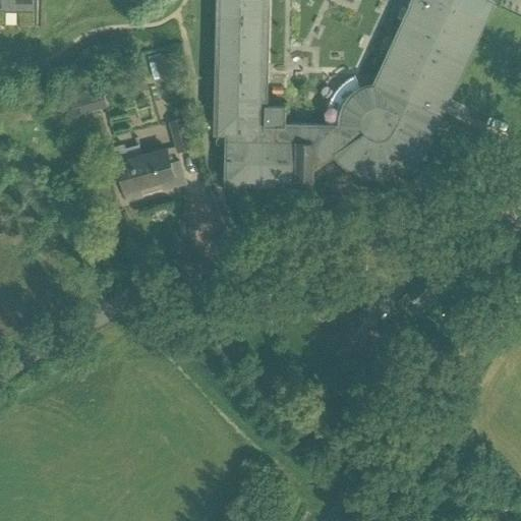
[(5,0),(5,11),(7,11),(17,11),(19,25),(36,25),(37,25),(37,0),(5,0)]
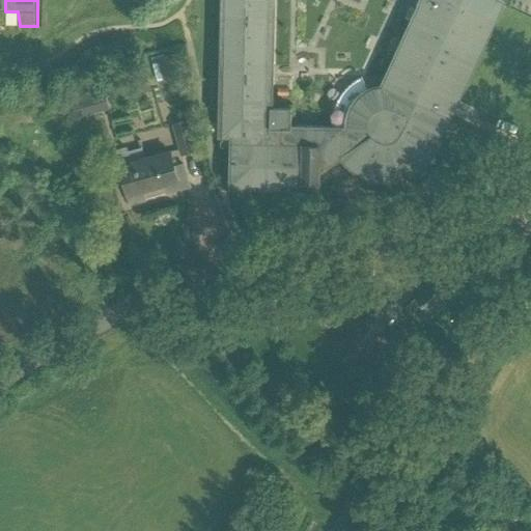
[(502,0),(418,0),(380,84),(376,85),(371,86),(366,89),(362,91),(357,98),(353,103),(350,109),(347,115),(346,121),(346,128),(330,128),(291,127),(291,107),(273,107),(273,64),(274,0),(224,0),(222,136),(231,136),(230,186),(302,187),(302,189),(319,190),(319,168),(324,165),(336,157),(339,155),(341,158),(346,155),(347,156),(353,162),(359,167),(367,170),(374,173),(383,174),(392,174),(399,172),(408,169),(415,165),(421,160),(426,154),(430,146),(446,114),(451,117),(456,107),(459,99),(504,1),(502,0)]
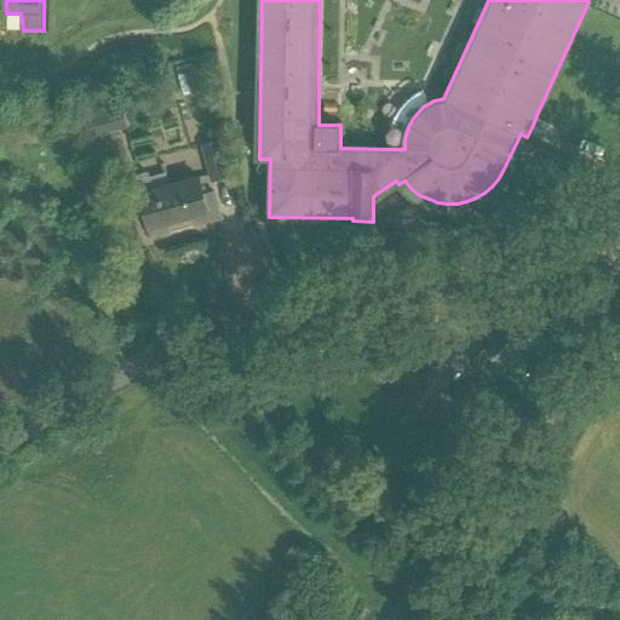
[(89,138),(127,127),(120,101),(81,112),(89,138)]
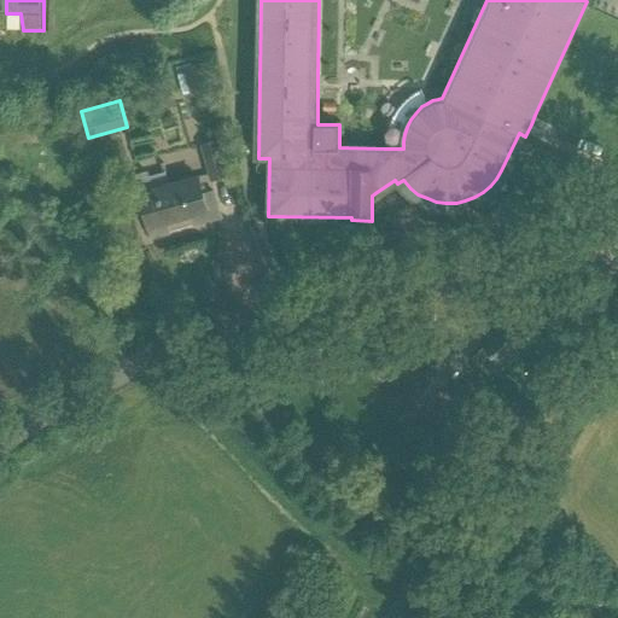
[(210,180),(227,176),(221,151),(204,155),(210,180)]
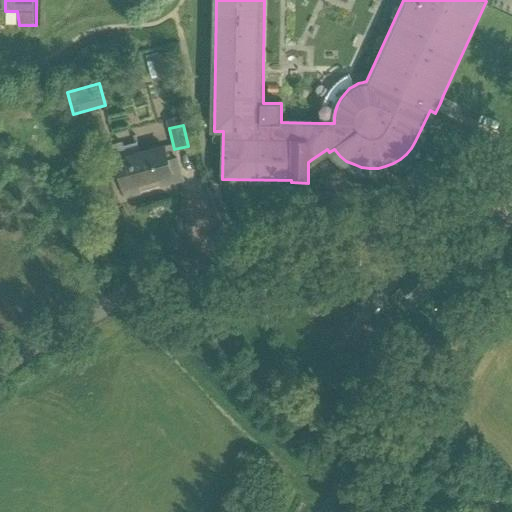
[(123,147),(122,143),(107,146),(110,161),(116,159),(123,187),(125,196),(139,192),(137,183),(158,177),(160,186),(182,180),(177,159),(168,161),(164,146),(139,153),(136,143),(123,147)]
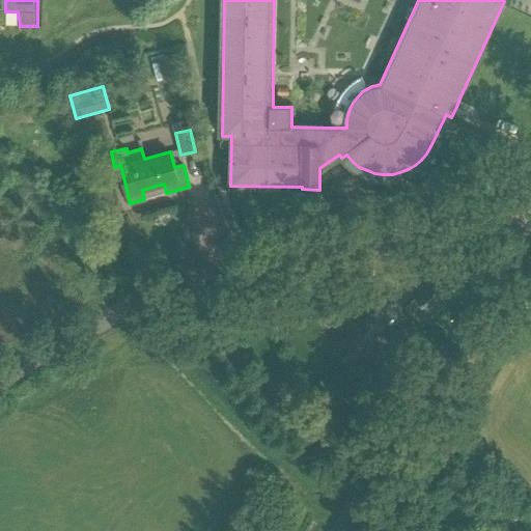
[(455,289),(438,272),(437,273),(427,282),(424,278),(411,291),(416,298),(406,307),(415,318),(422,326),(432,316),(434,315),(435,316),(448,303),(445,300),(455,289)]
